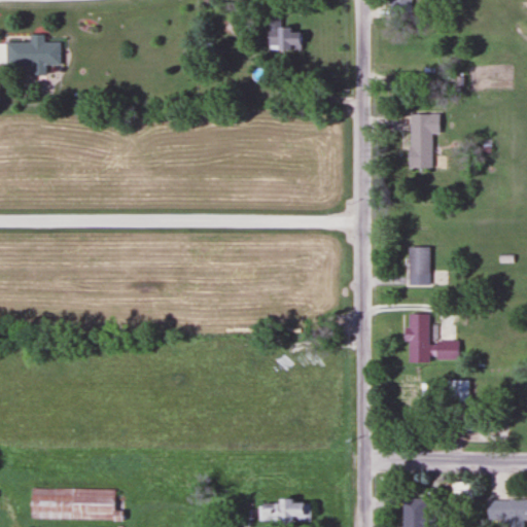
[(388,0),(388,8),(409,8),(409,0),(388,0)]
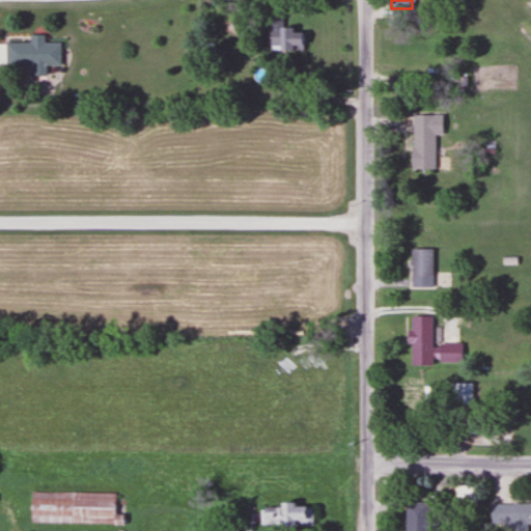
[(269,29),(269,51),(302,51),(302,29),(269,29)]
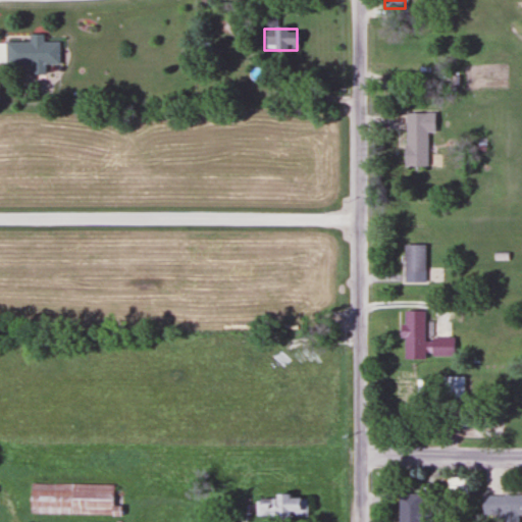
[(58,64),(58,43),(41,43),(41,35),(29,35),(29,43),(5,43),(5,64),(31,64),(31,75),(45,75),(44,64),(58,64)]
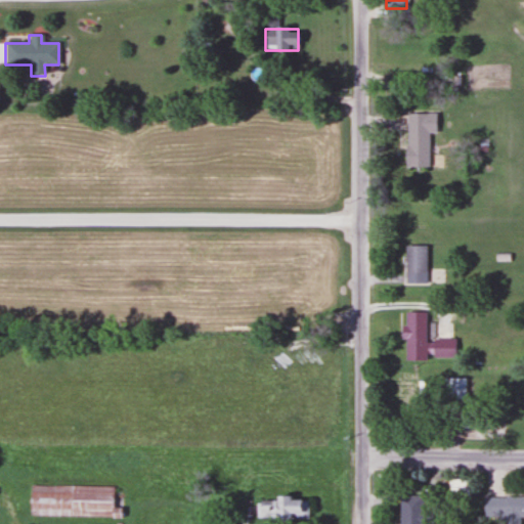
[(404,114),(404,168),(428,168),(428,133),(435,133),(435,114),(404,114)]
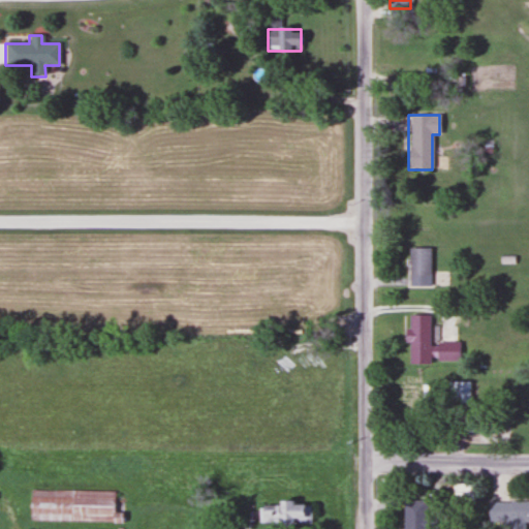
[(408,248),(408,286),(430,286),(430,248),(408,248)]
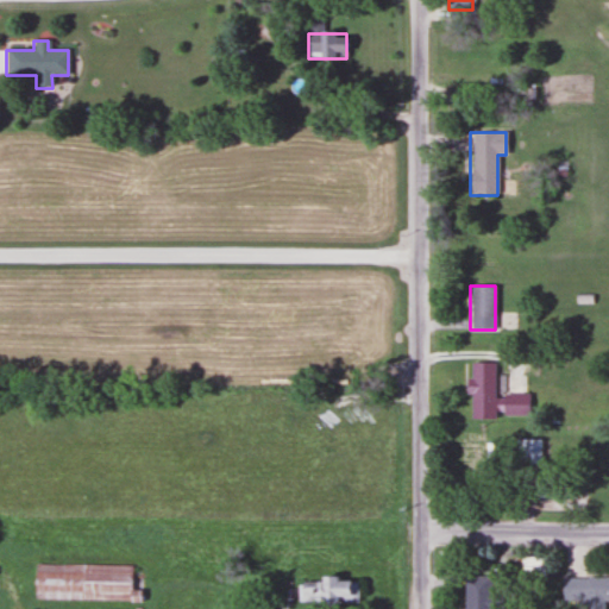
[(528,416),(528,394),(495,394),(495,362),(469,362),(469,418),(495,418),(495,416),(528,416)]
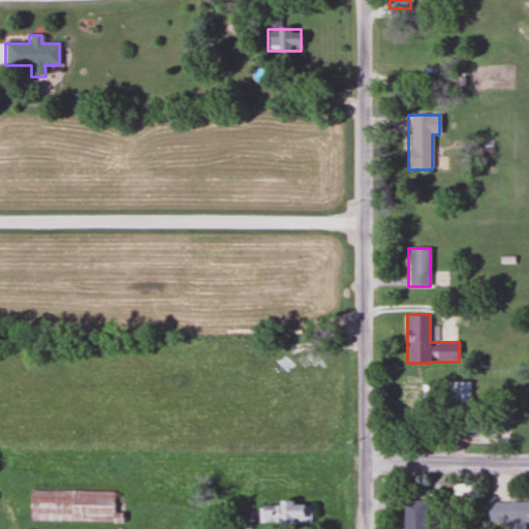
[(447,380),(447,402),(474,402),(474,380),(447,380)]
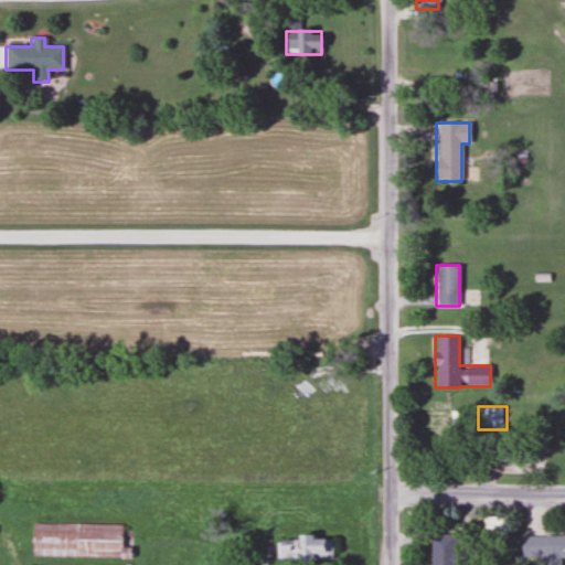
[(120,558),(121,524),(32,523),(31,557),(120,558)]
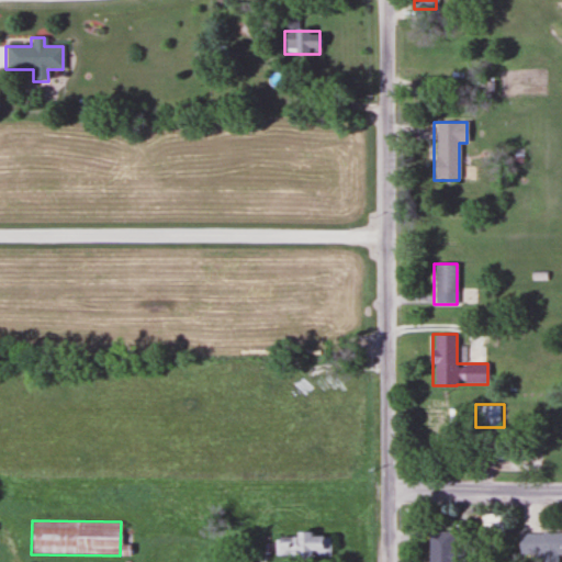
[(427,561),(452,561),(453,531),(427,531),(427,561)]
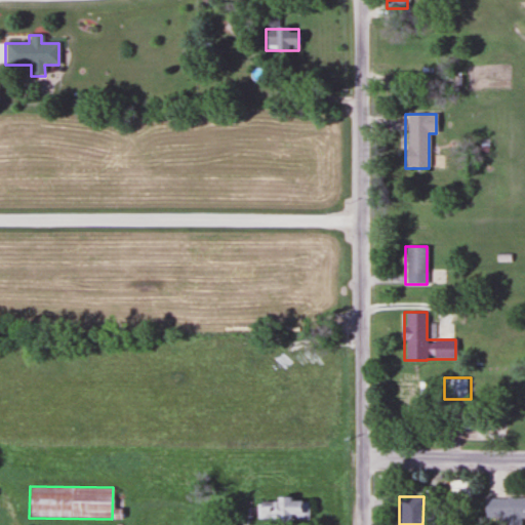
[(524,497),(484,498),(484,518),(503,518),(503,524),(520,524),(520,518),(524,517),(524,497)]
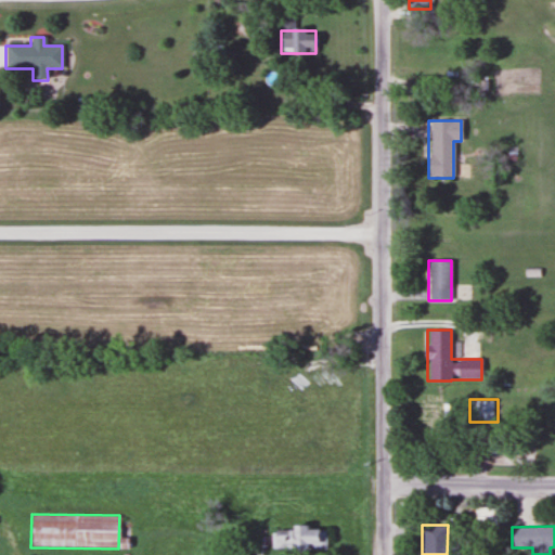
[(272,552),(325,552),(325,527),(272,527),(272,552)]
